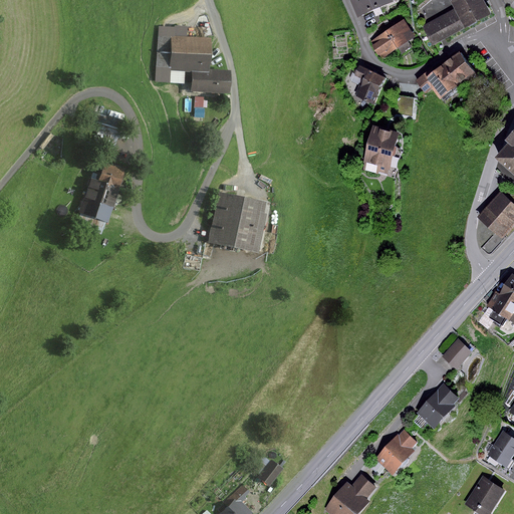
[(349,0),(357,18),(393,3),(392,0),(349,0)]
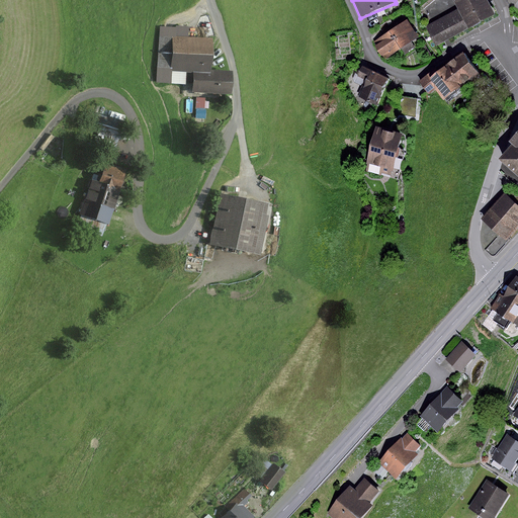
[(455,0),(460,10),(427,27),(437,48),(480,26),(496,17),(487,0),(455,0)]
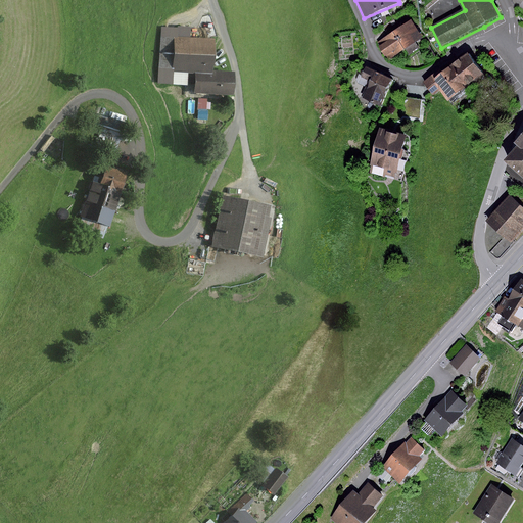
[(411,20),(378,42),(389,59),(406,49),(409,54),(419,48),(415,42),(422,38),(411,20)]
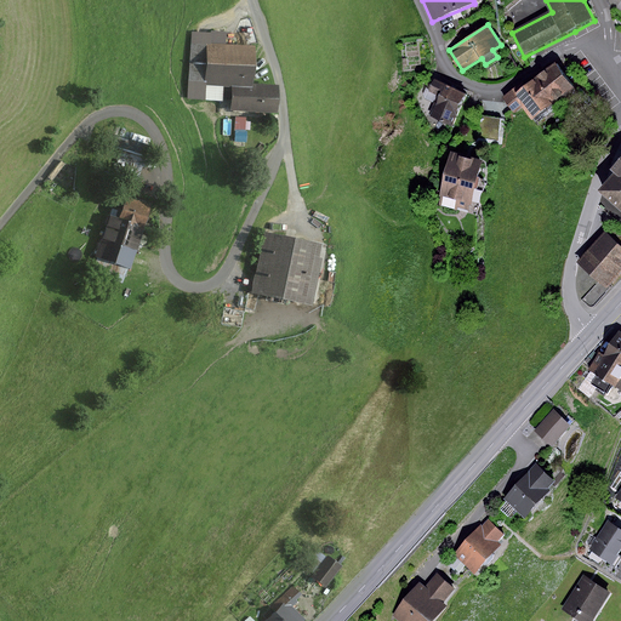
[(211,33),(191,32),(188,98),(204,98),(205,84),(232,85),(252,86),(255,46),(226,45),(227,32),(211,32),(211,33)]
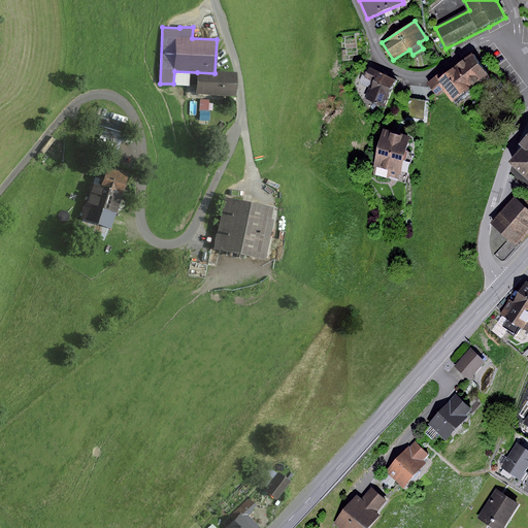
[(437,74),(427,83),(437,95),(443,90),(453,101),(476,84),(479,86),(490,77),(471,54),(440,77),(437,74)]
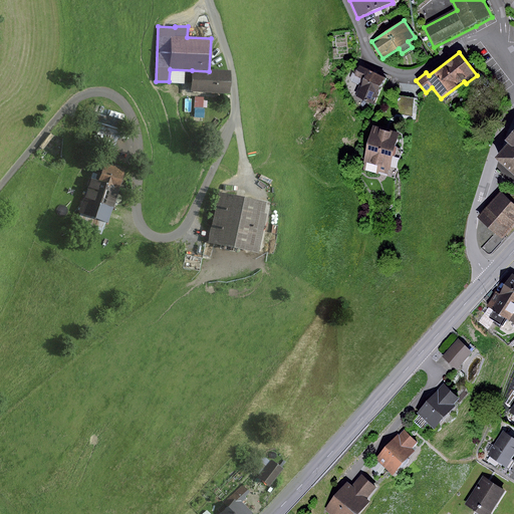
[(386,77),(359,65),(354,75),(363,78),(355,95),(373,103),(386,77)]
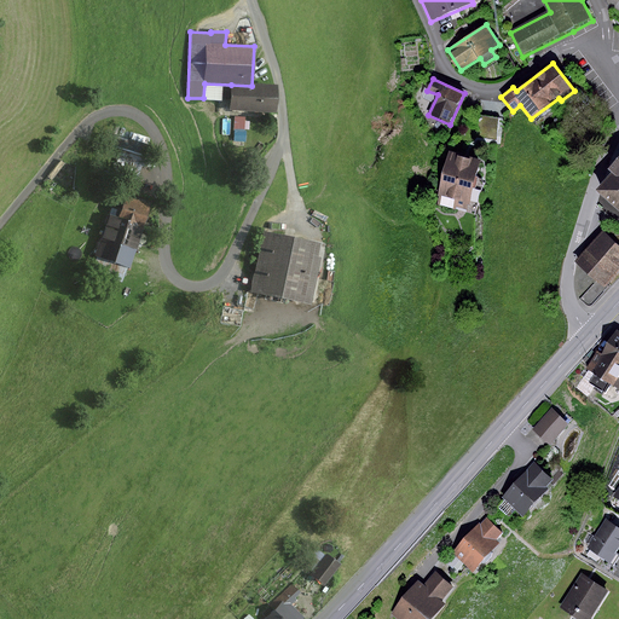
[(252,86),(231,85),(230,110),(275,111),(276,86),(252,86)]
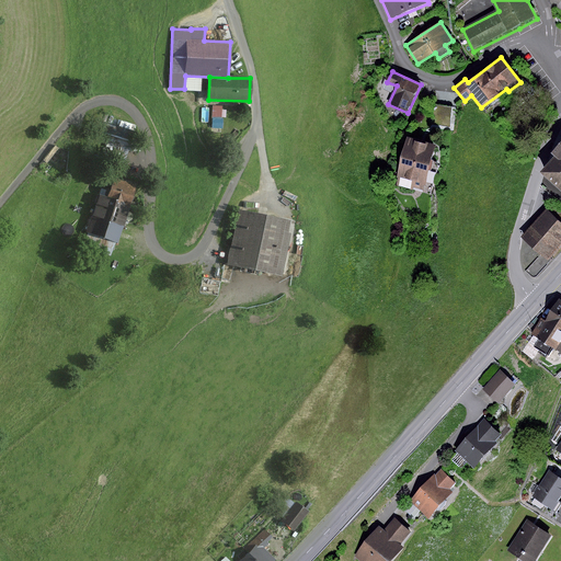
[(453,107),(431,104),(424,114),(424,124),(449,127),(453,107)]
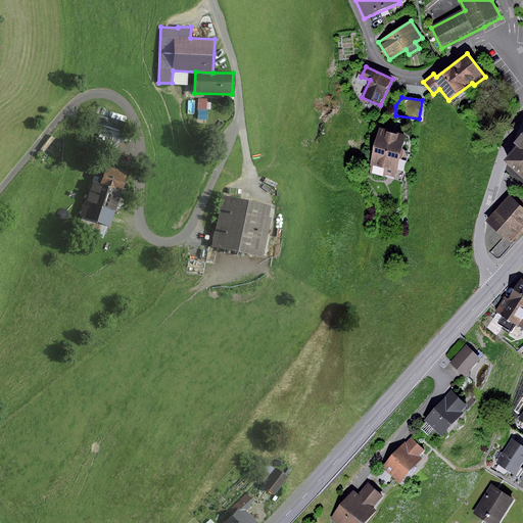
[(207,99),(198,99),(198,109),(206,110),(207,99)]
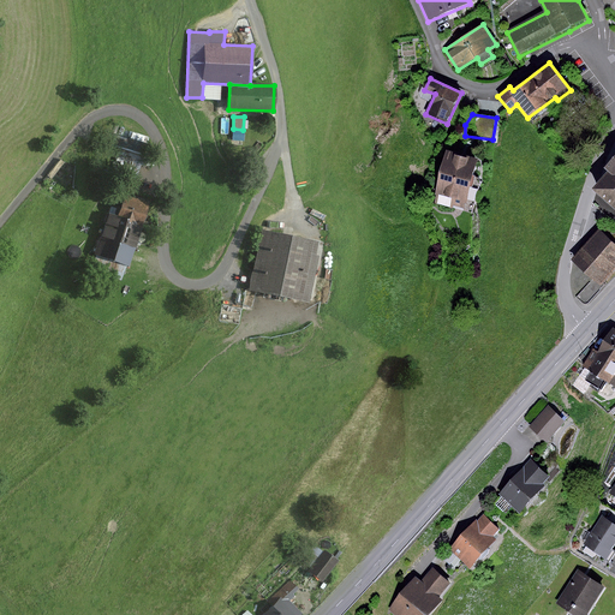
[(147,145),(123,137),(112,171),(136,179),(147,145)]
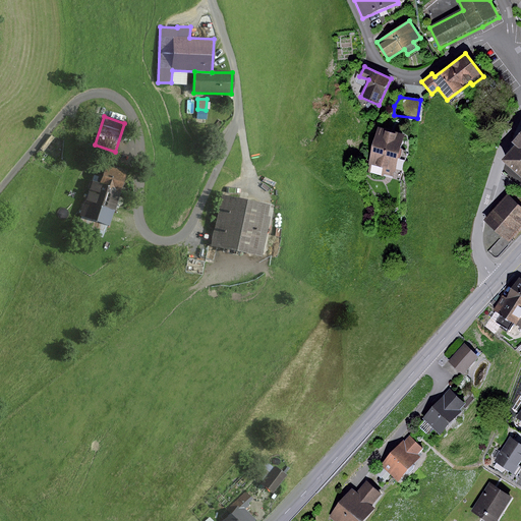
[(402,135),(379,129),(366,171),(400,180),(407,154),(404,151),(399,149),(402,135)]
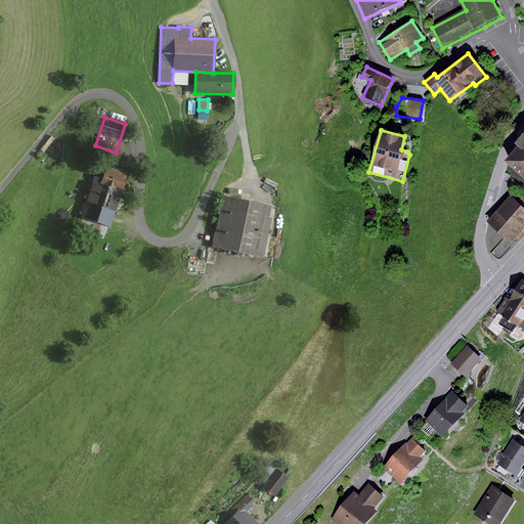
[(518,146),(505,162),(523,178),(523,132),(515,143),(518,146)]
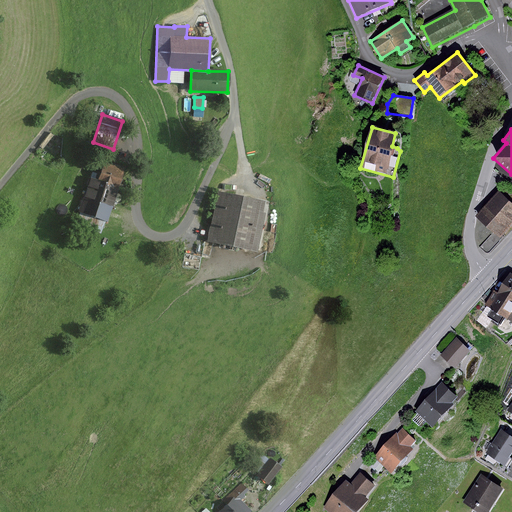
[(125,169),(105,162),(98,181),(119,188),(125,169)]
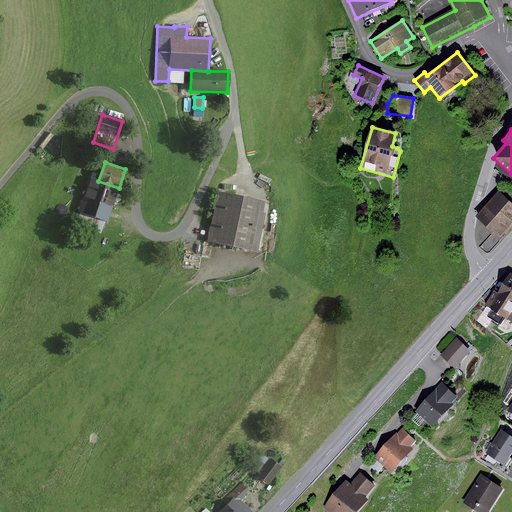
[(98,181),(91,179),(80,212),(105,220),(108,221),(119,188),(98,181)]
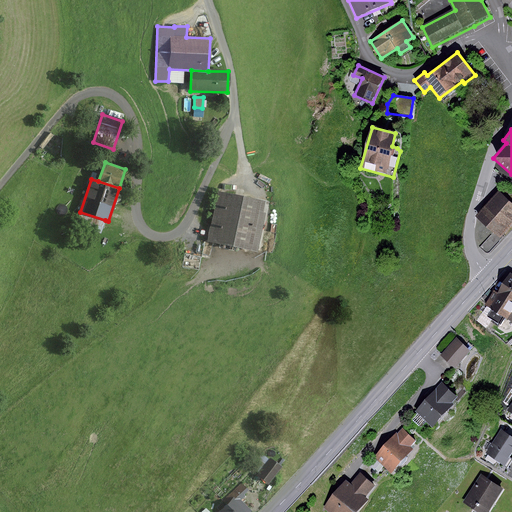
[(511,188),(506,183),(474,217),(499,240),(511,225),(511,188)]
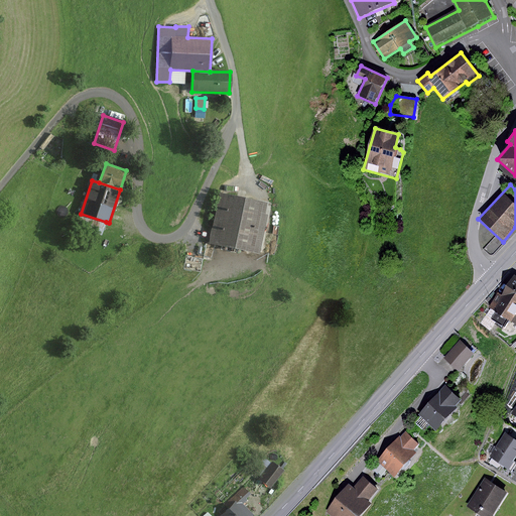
[(267,204),(220,194),(209,244),(260,255),(269,213),(265,213),(267,204)]
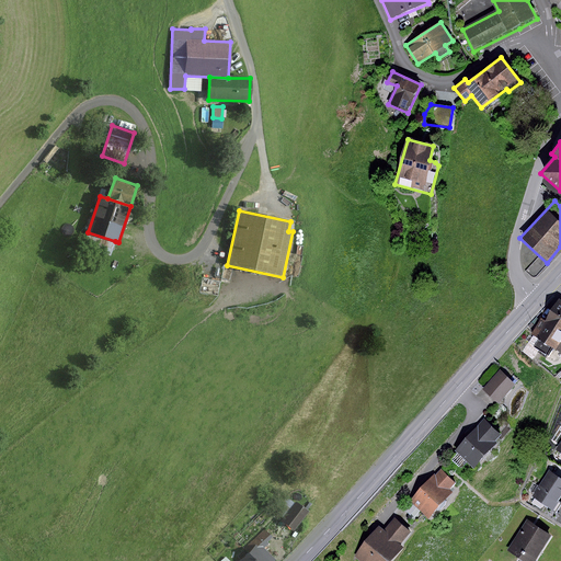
[(115,241),(88,232),(83,247),(111,256),(115,241)]
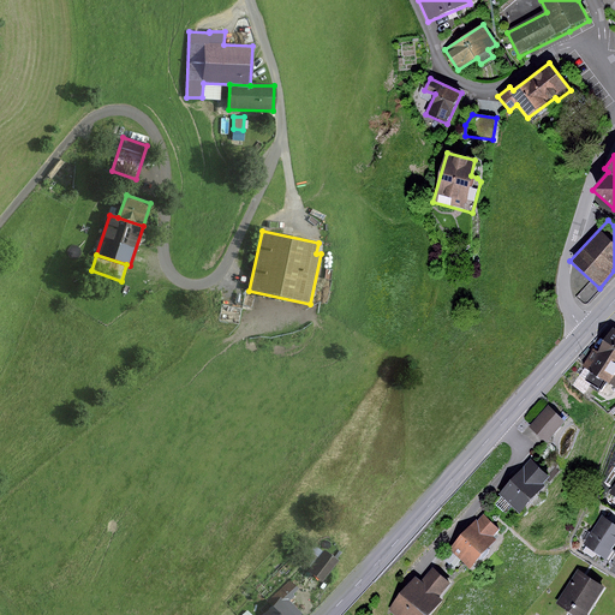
[(614,328),(613,328),(597,352),(593,350),(581,368),(614,388),(614,328)]
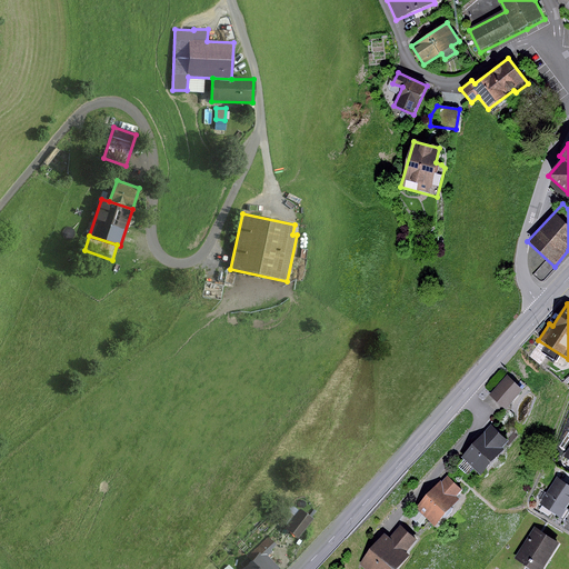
[(525,388),(510,376),(493,395),(507,407),(525,388)]
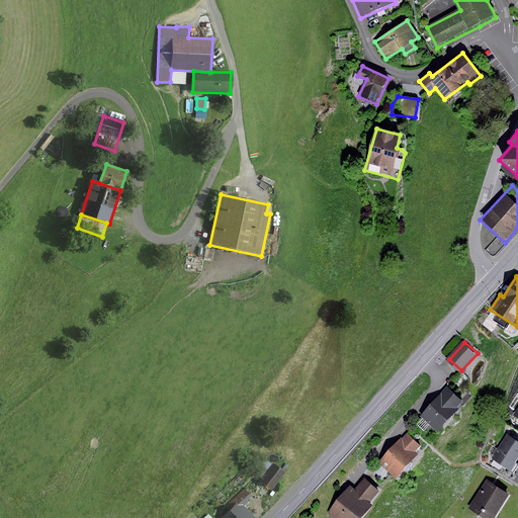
[(463,401),(447,386),(420,416),(438,432),(459,409),(457,408),(463,401)]
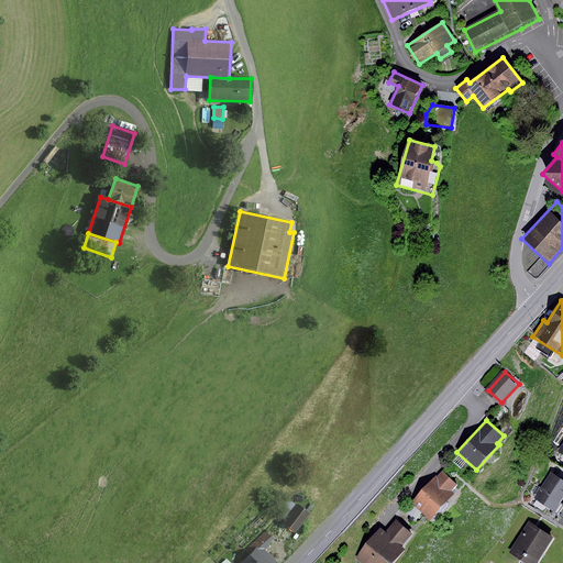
[(457,485),(443,471),(437,477),(435,476),(410,503),(430,520),(454,494),(451,490),(457,485)]
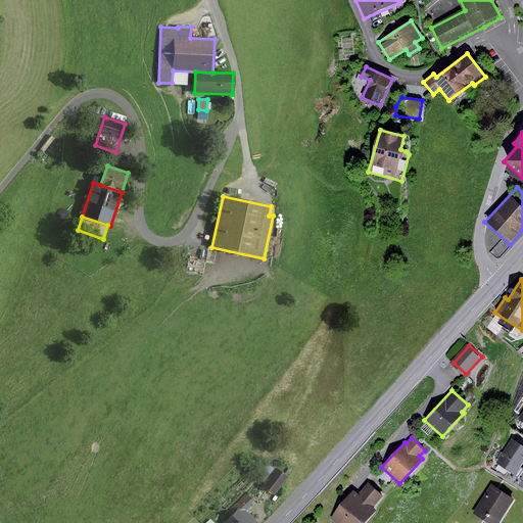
[(522,463),(522,446),(511,438),(495,463),(515,475),(522,463)]
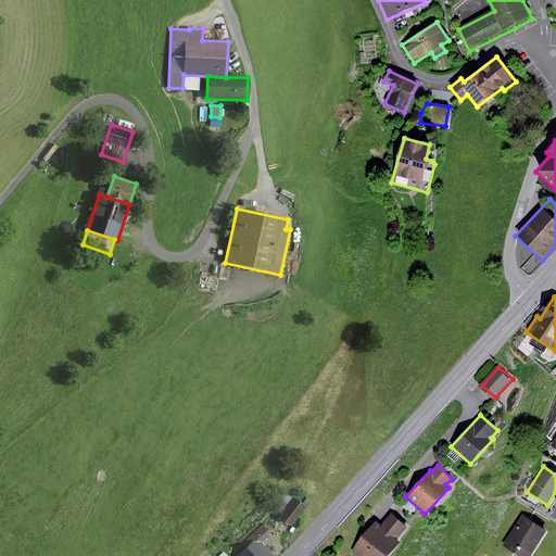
[(290,500),(276,518),(288,528),(303,509),(290,500)]
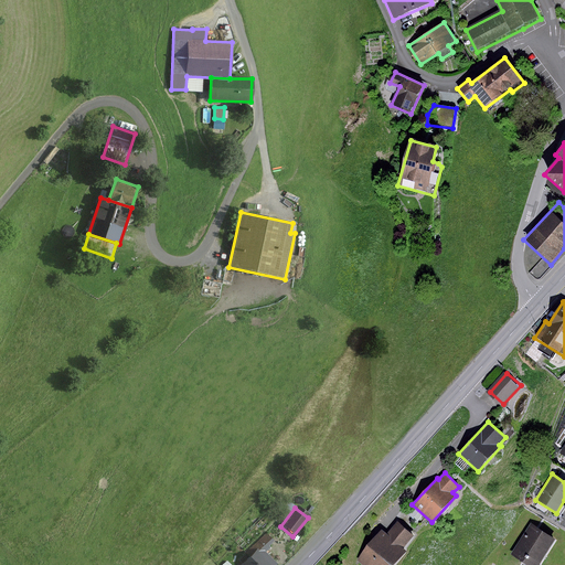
[(386,534),(381,529),(356,558),(363,564),(396,564),(407,552),(403,548),(414,535),(397,521),(386,534)]
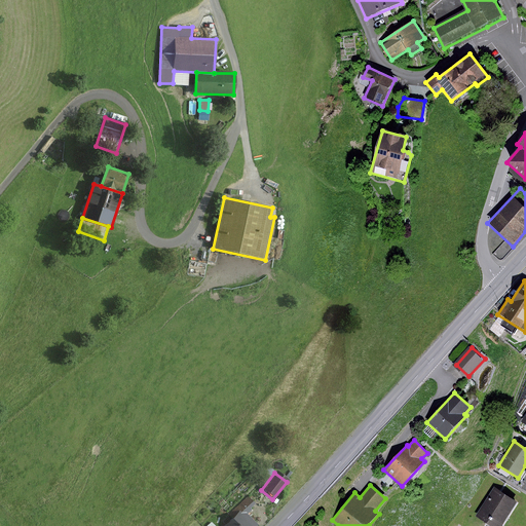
[(500,525),(517,502),(494,487),(476,516),(491,525),(500,525)]
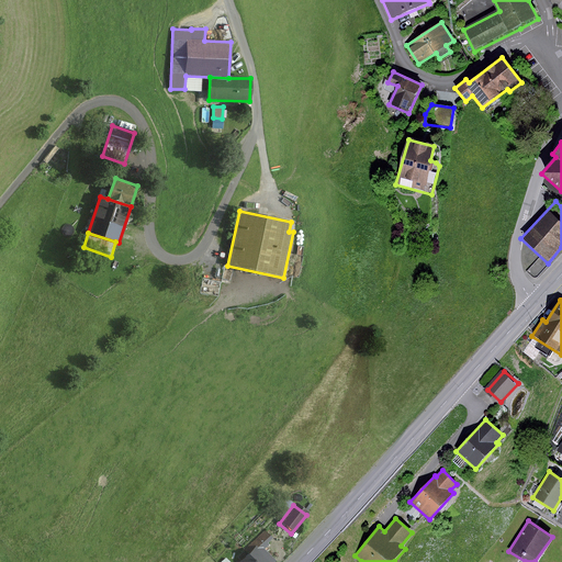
[(250,553),(240,561),(277,561),(278,561),(266,549),(270,546),(268,542),(273,538),(266,529),(245,549),(250,553)]
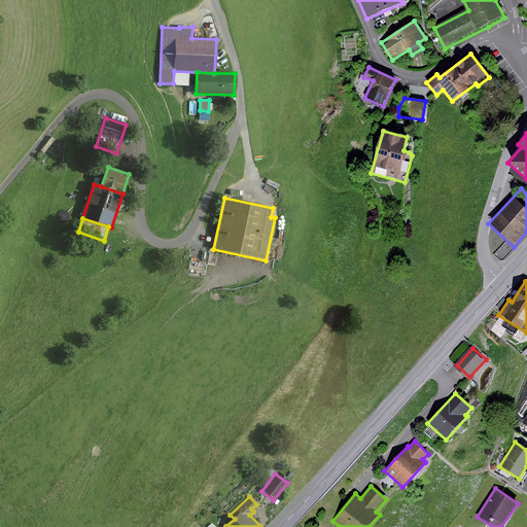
All buildings are outlined.
